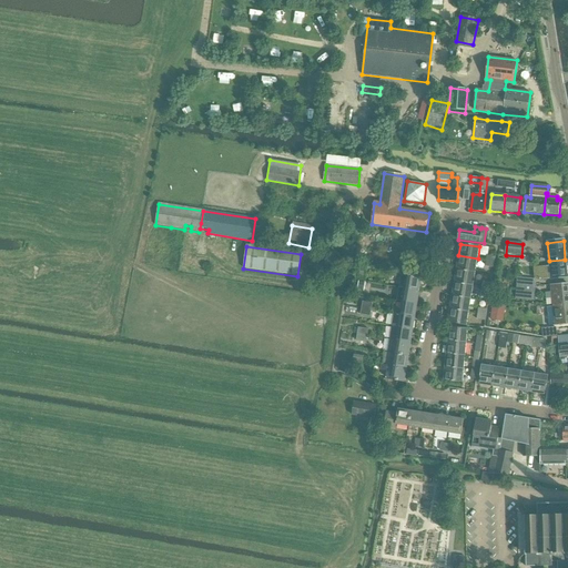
[(458,255),(456,271),(476,274),(478,259),(458,255)]
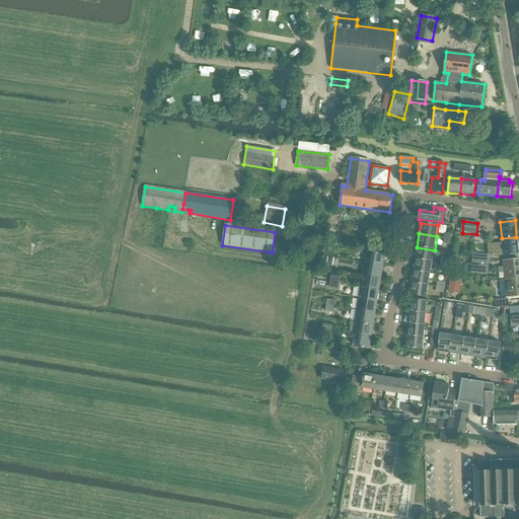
[(451,244),(452,234),(444,233),(443,243),(451,244)]
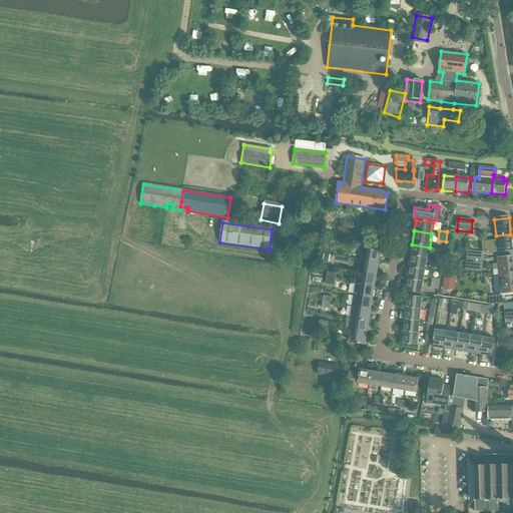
[(510,234),(496,235),(496,239),(486,239),(487,253),(512,250),(510,234)]
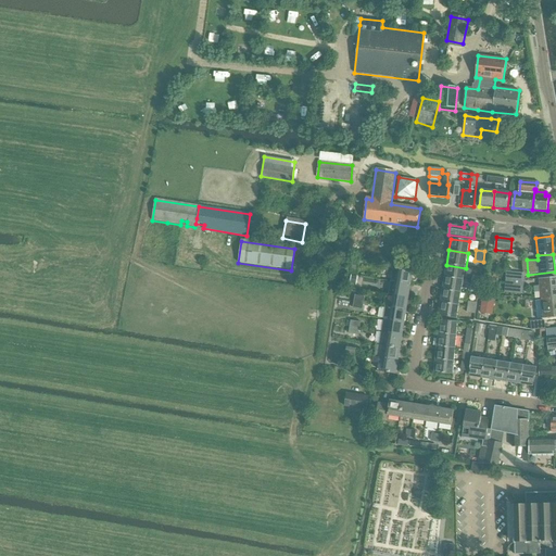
[(446,265),(444,276),(464,278),(466,268),(446,265)]
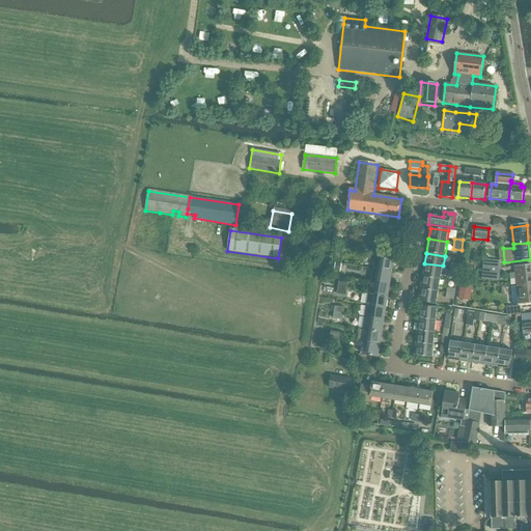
[(375,257),(373,270),(392,273),(394,260),(375,257)]
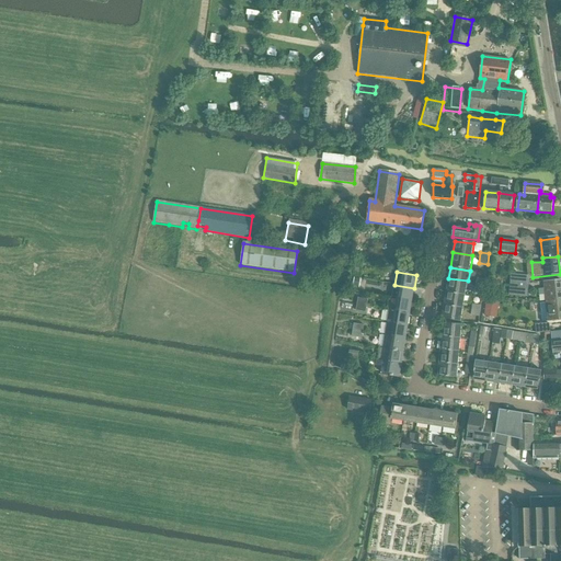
[(511,274),(508,296),(528,298),(529,276),(511,274)]
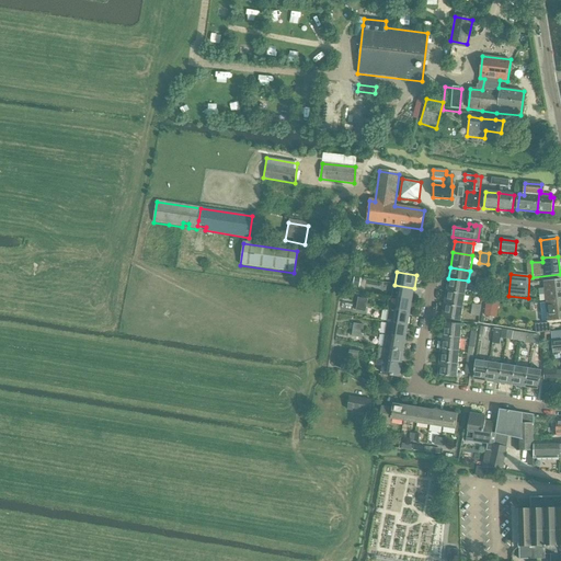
[(448,278),(446,293),(466,296),(468,281),(448,278)]
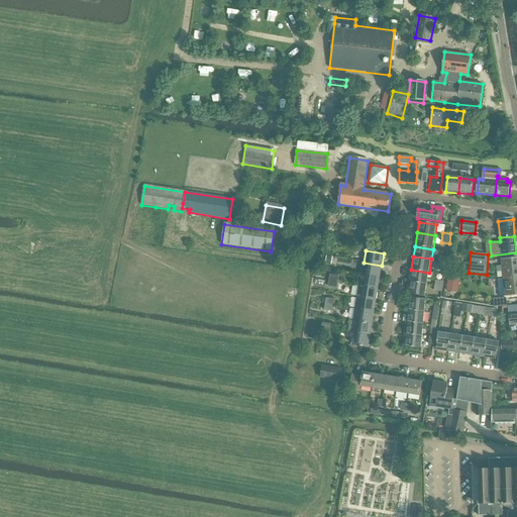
[(439,256),(437,268),(445,269),(447,259),(439,256)]
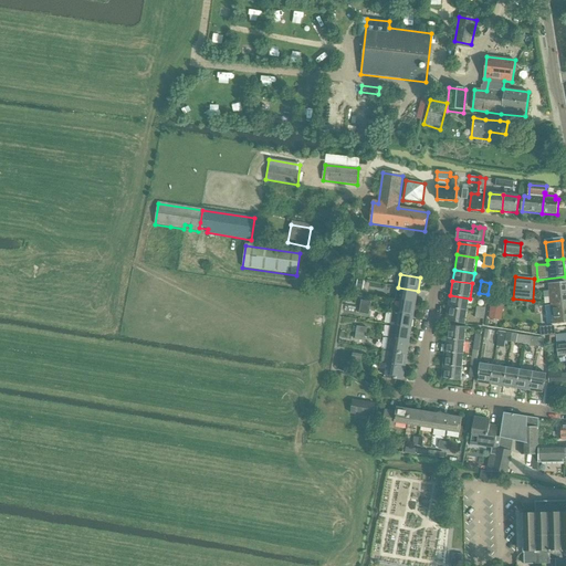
[(549,291),(543,292),(544,299),(549,297),(551,304),(565,303),(565,286),(565,283),(548,285),(549,291)]
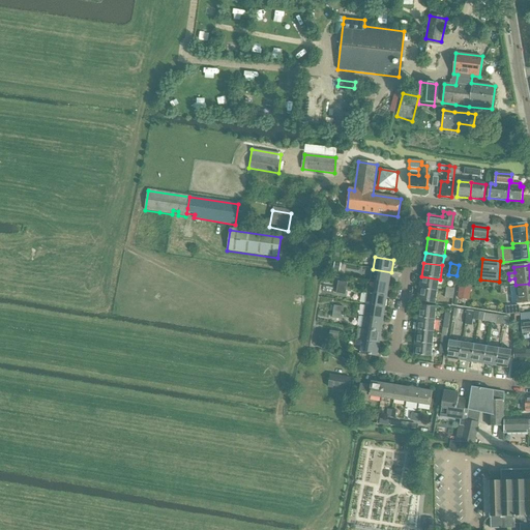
[(373,269),(371,281),(376,282),(389,284),(391,272),(373,269)]
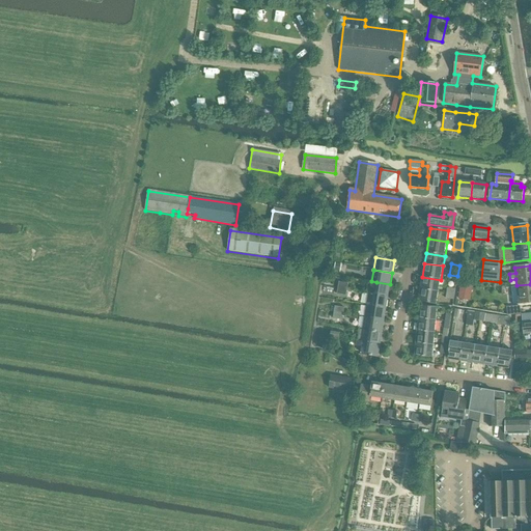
[(422,277),(420,288),(439,290),(441,280),(422,277)]
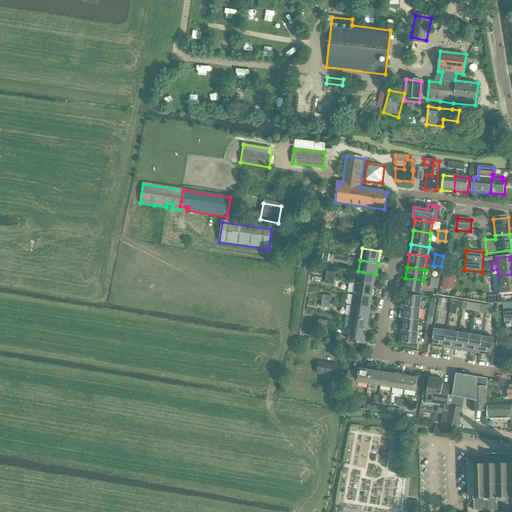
[(356,278),(355,283),(374,286),(376,274),(363,272),(362,279),(356,278)]
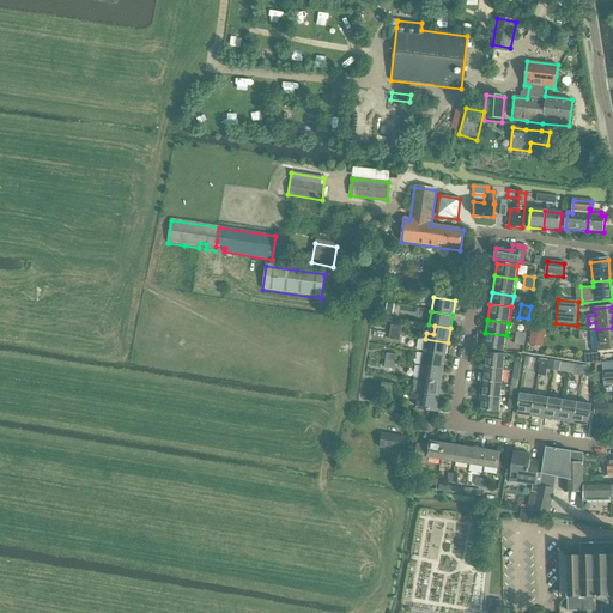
[(532,327),(529,345),(536,346),(539,328),(532,327)]
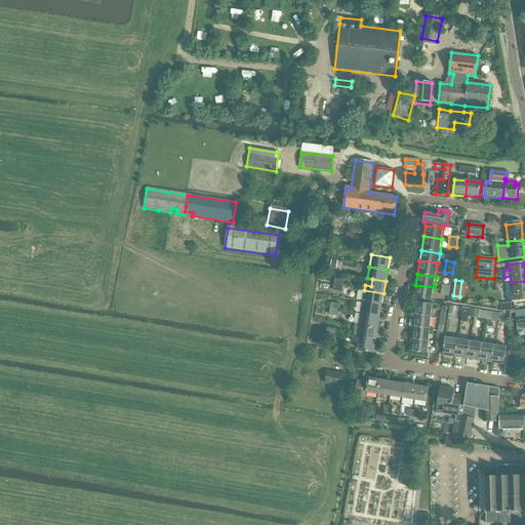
[(524,281),(511,282),(506,283),(507,300),(524,298),(524,281)]
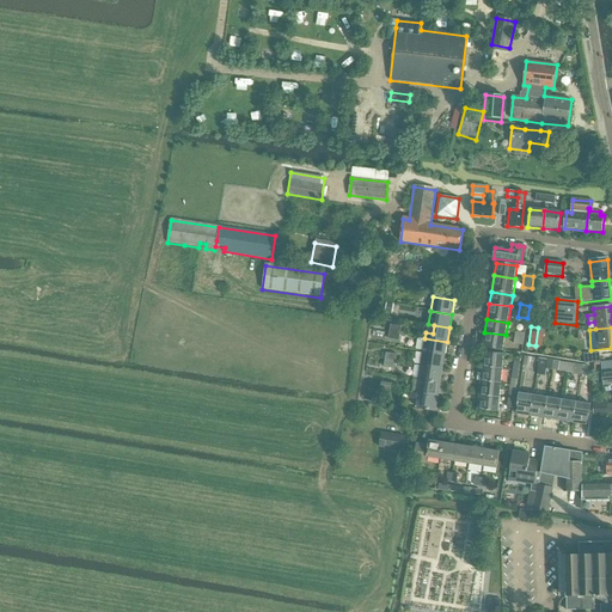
[(484,332),(482,347),(503,350),(506,335),(484,332)]
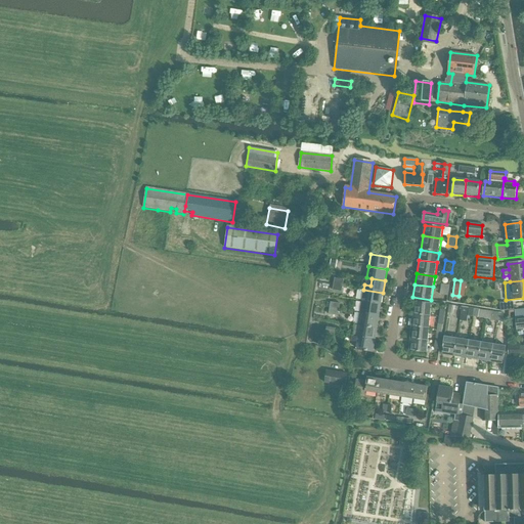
[(441,285),(440,295),(447,296),(449,286),(441,285)]
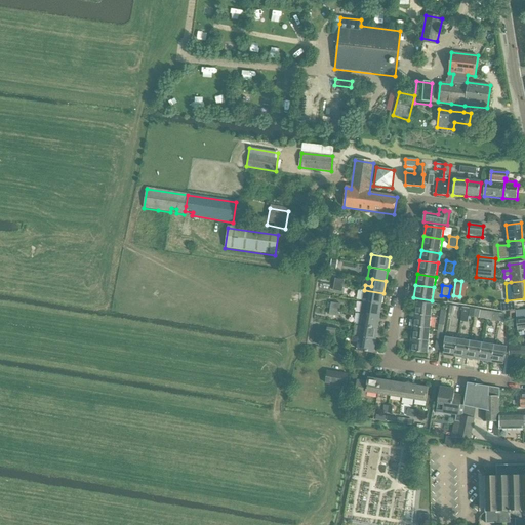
[(364,290),(362,303),(381,306),(384,293),(364,290)]
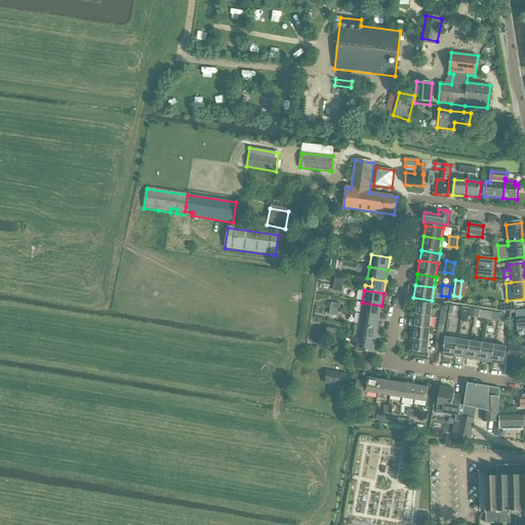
[(362,303),(361,314),(379,317),(381,306),(362,303)]
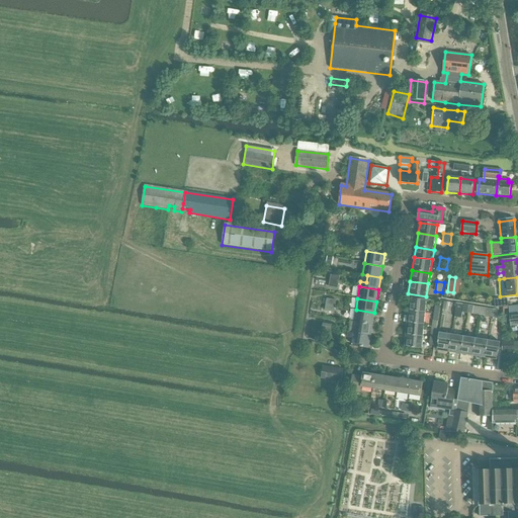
[(408,312),(426,313),(427,300),(409,298),(408,312)]
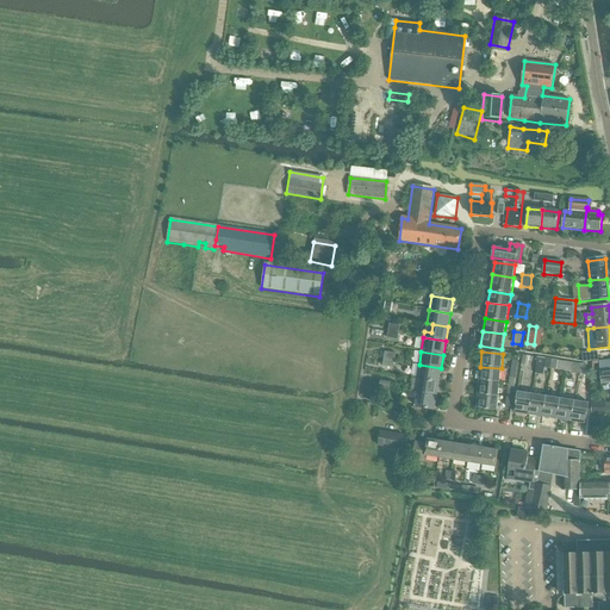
[(597,352),(582,353),(582,361),(583,362),(589,362),(598,361),(597,352)]
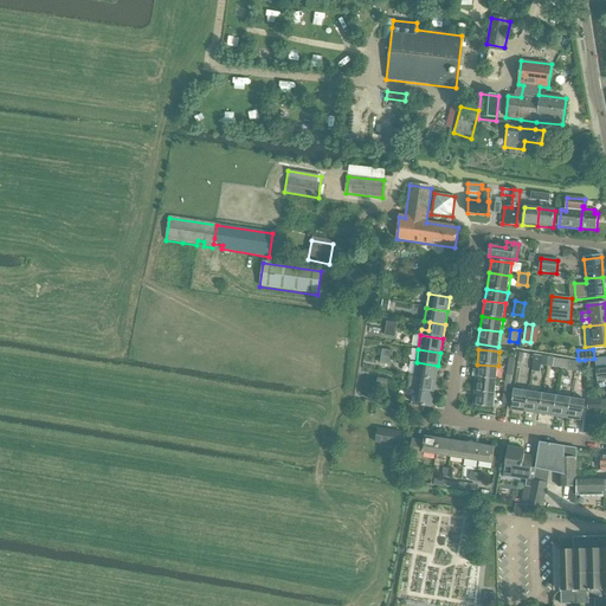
[(534,355),(532,372),(540,373),(541,366),(542,358),(534,355)]
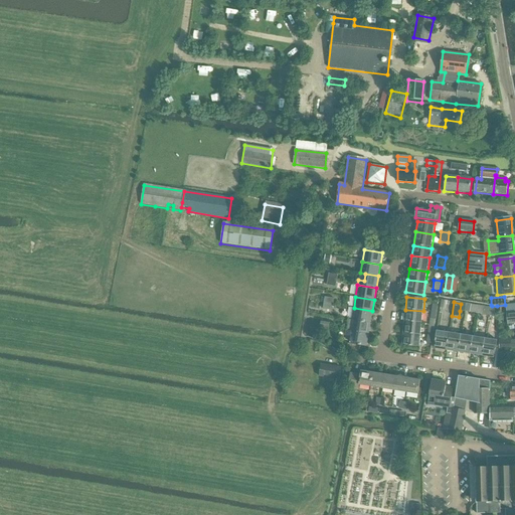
[(324,303),(323,310),(332,311),(333,305),(324,303)]
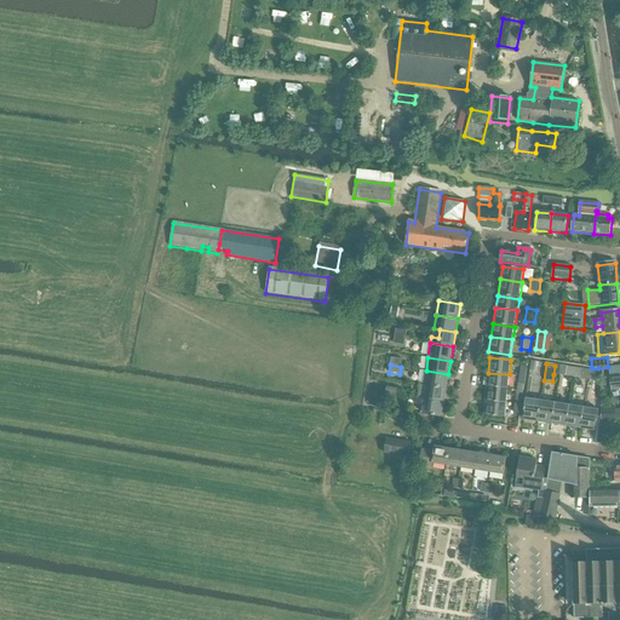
[(562,366),(560,375),(574,378),(575,368),(562,366)]
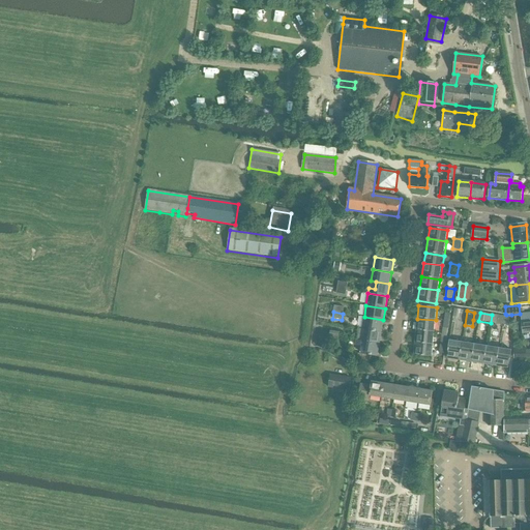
[(529,313),(521,314),(522,333),(529,332),(529,313)]
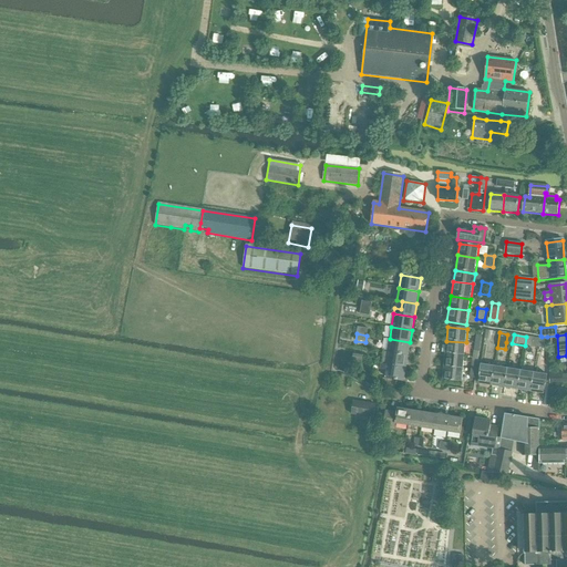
[(526,337),(525,346),(538,348),(540,339),(526,337)]
